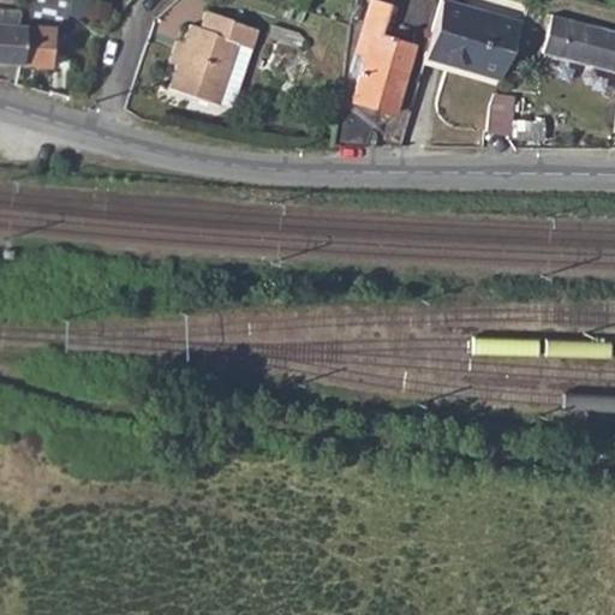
[(22,0),(18,13),(17,23),(24,24),(21,64),(51,66),(54,30),(65,31),(67,19),(69,0),(22,0)]
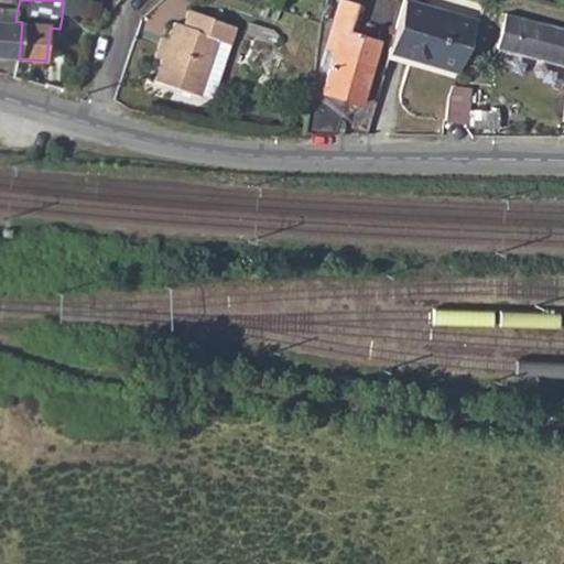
[(333,52),(322,90),(359,102),(380,39),(349,29),(358,0),(339,0),(324,49),(333,52)]
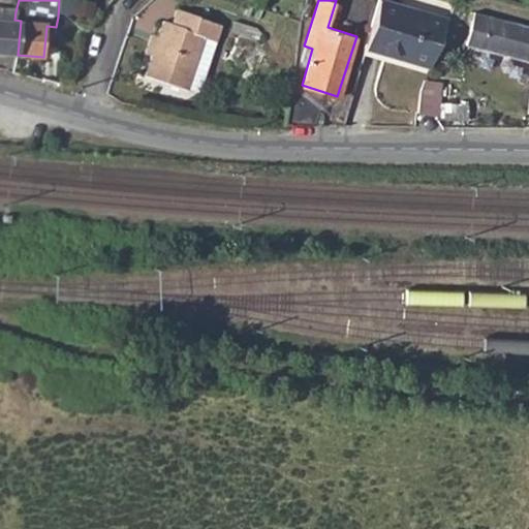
[(379,0),(365,50),(429,65),(447,17),(379,0)]
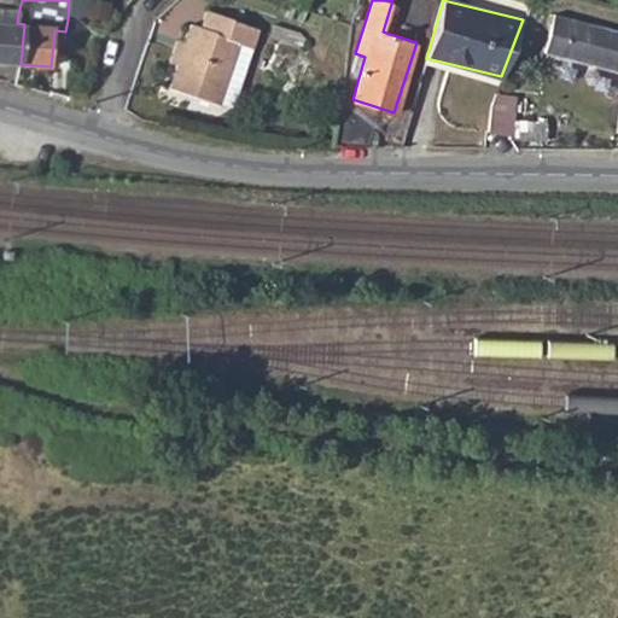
[(1,22),(0,21),(0,62),(21,64),(24,24),(17,23),(18,13),(3,11),(1,22)]
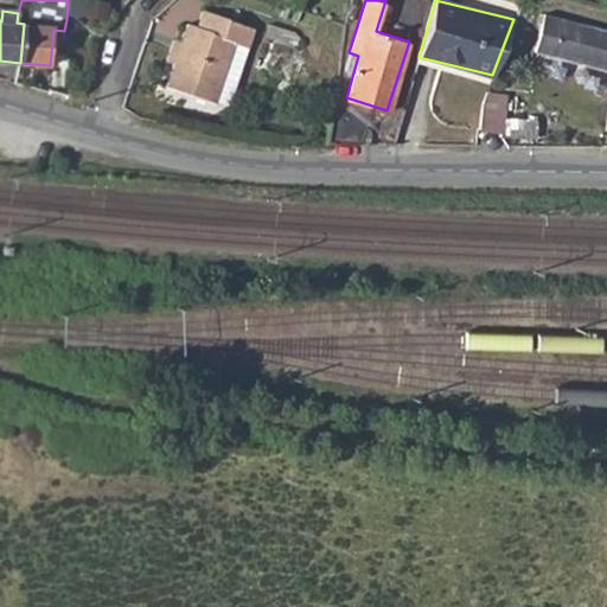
[(532,49),(606,69),(606,27),(543,11),(532,49)]
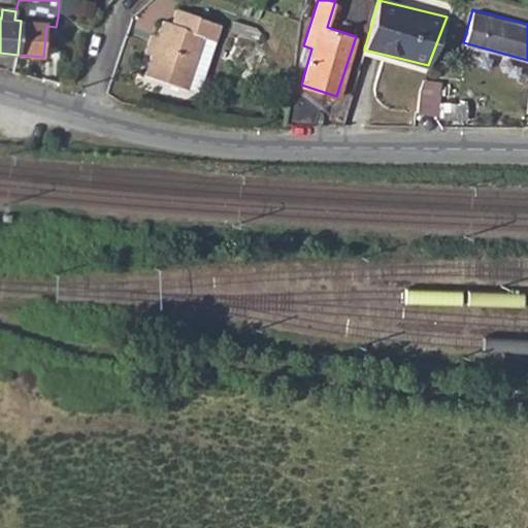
[(153,58),(146,76),(188,92),(194,75),(205,76),(223,26),(177,10),(172,25),(165,23),(159,38),(153,58)]
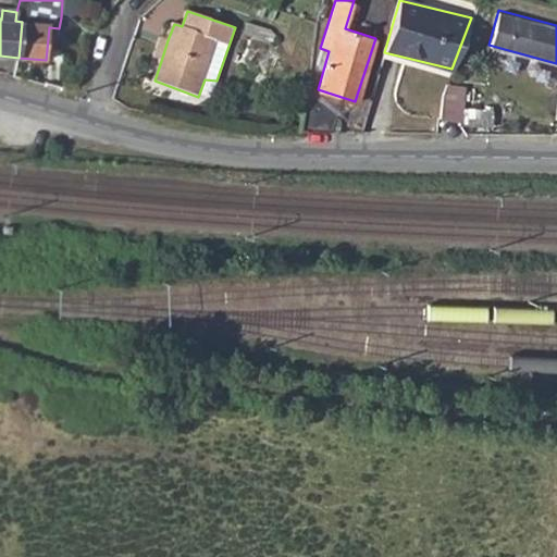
[(155,58),(161,61),(168,40),(161,38),(155,58)]
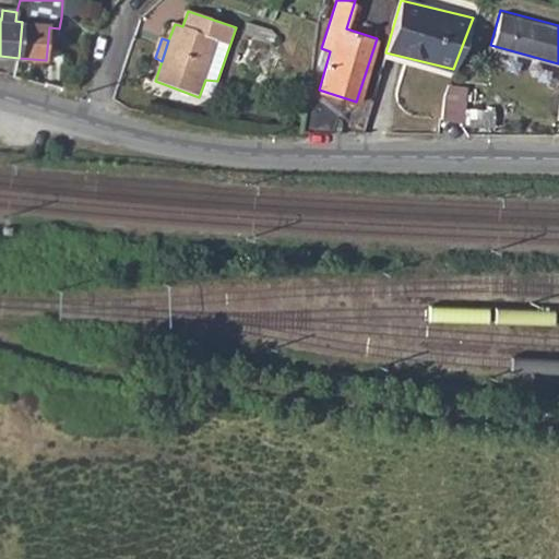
[(205,80),(199,97),(210,100),(217,81),(205,80)]
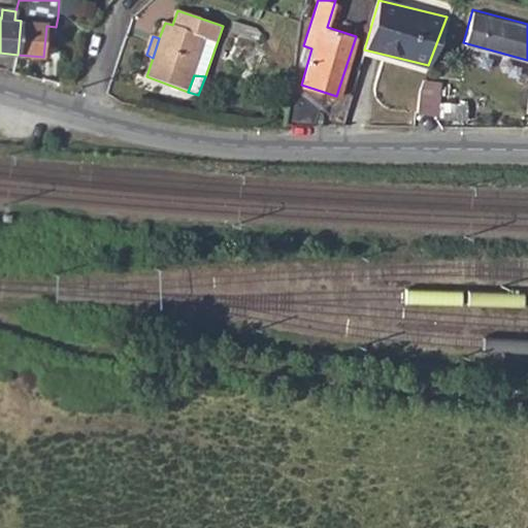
[(419,87),(417,112),(436,114),(440,80),(424,77),(419,87)]
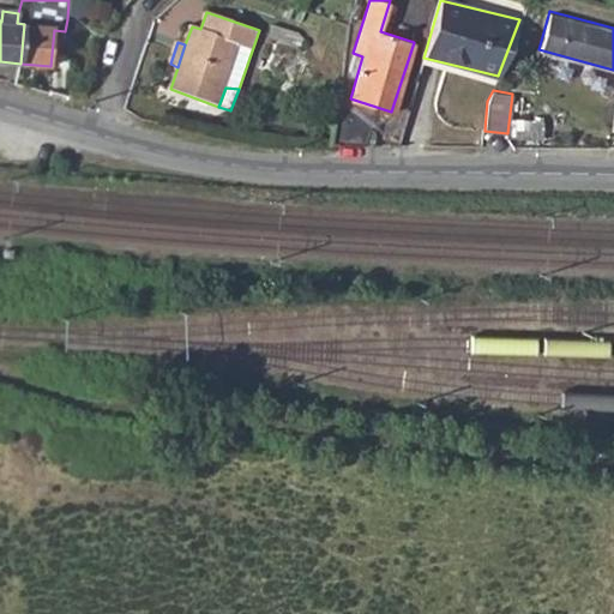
[(337,103),(330,146),(363,146),(368,108),(337,103)]
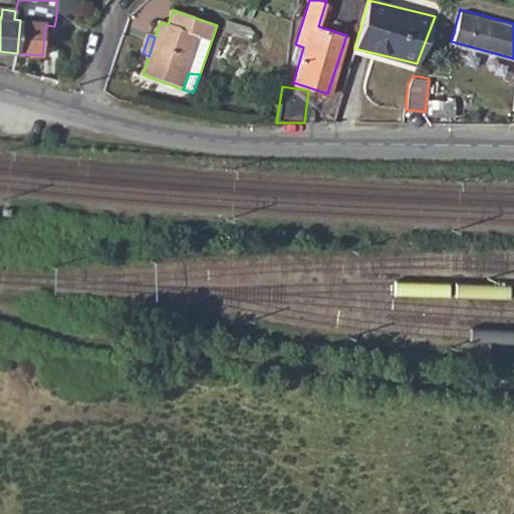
[(432,98),(431,114),(452,116),(454,101),(432,98)]
